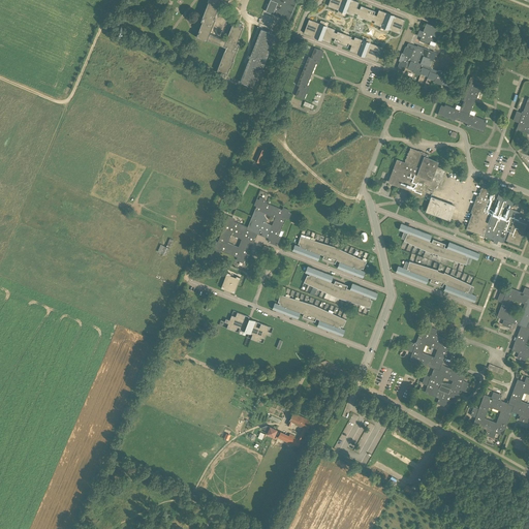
[(227,40),(210,34),(216,19),(214,18),(221,0),(226,0),(228,1),(227,0),(207,0),(209,1),(200,21),(203,21),(196,37),(207,41),(207,40),(226,48),(217,70),(221,72),(220,74),(225,76),(225,74),(227,74),(229,68),(231,68),(234,62),(232,61),(239,45),(237,44),(244,28),(242,27),(243,25),(238,23),(237,25),(234,24),(227,40)]
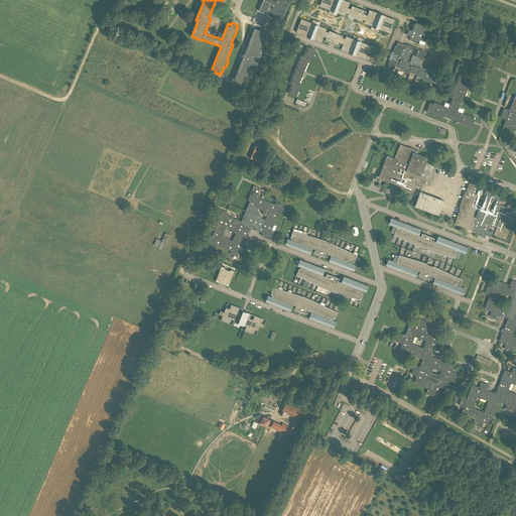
[(264,0),(260,11),(279,19),(282,21),(290,0),(264,0)]
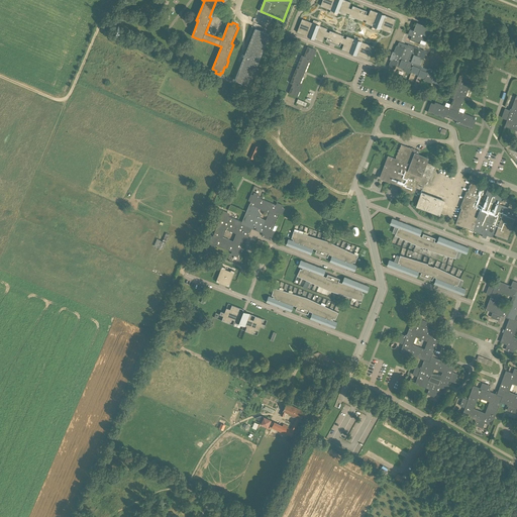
[(344,0),(322,0),(320,6),(345,15),(346,13),(349,14),(348,16),(363,21),(364,19),(367,20),(366,23),(391,33),(396,19),(394,19),(382,14),(371,10),(369,15),(366,14),(367,11),(363,9),(356,7),(352,6),(351,9),(348,8),(351,2),(344,0)]
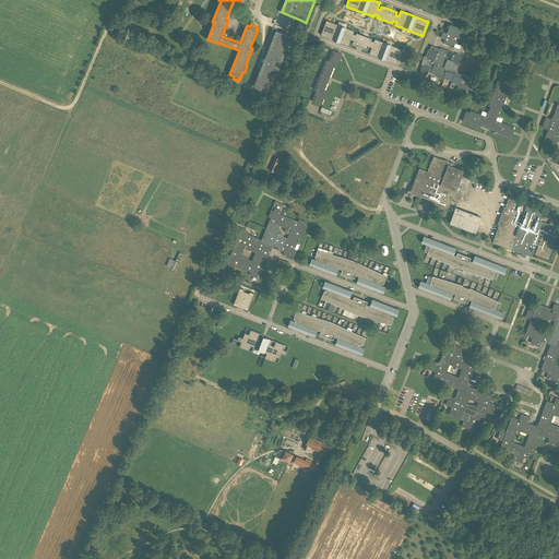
[(205,27),(189,21),(180,43),(198,49),(205,27)]
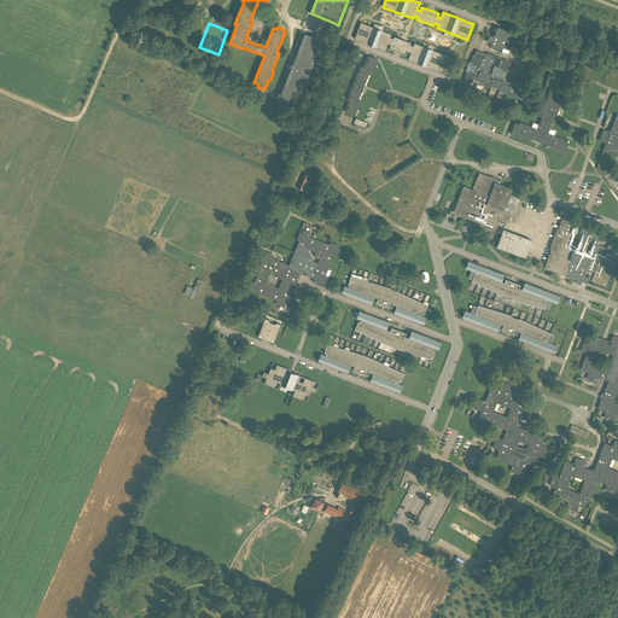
[(430,68),(439,71),(445,54),(414,44),(414,46),(410,45),(410,44),(395,36),(394,39),(390,38),(391,34),(361,23),(355,39),(363,42),(373,46),(385,51),(388,44),(391,45),(390,48),(395,51),(401,53),(407,56),(408,51),(412,52),(408,59),(423,64),(430,68)]
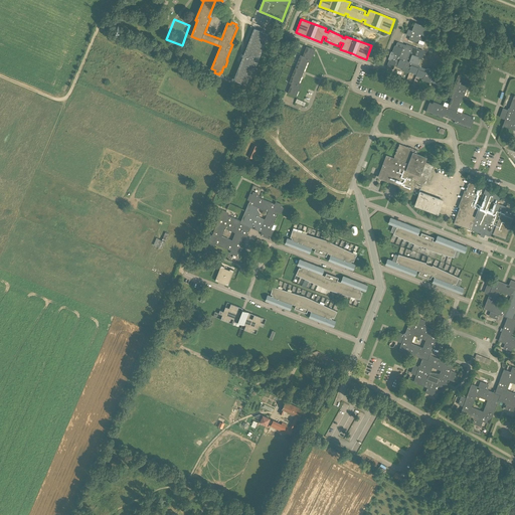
[(426,36),(431,28),(415,22),(412,31),(410,36),(409,39),(418,43),(419,40),(424,41),(426,36)]
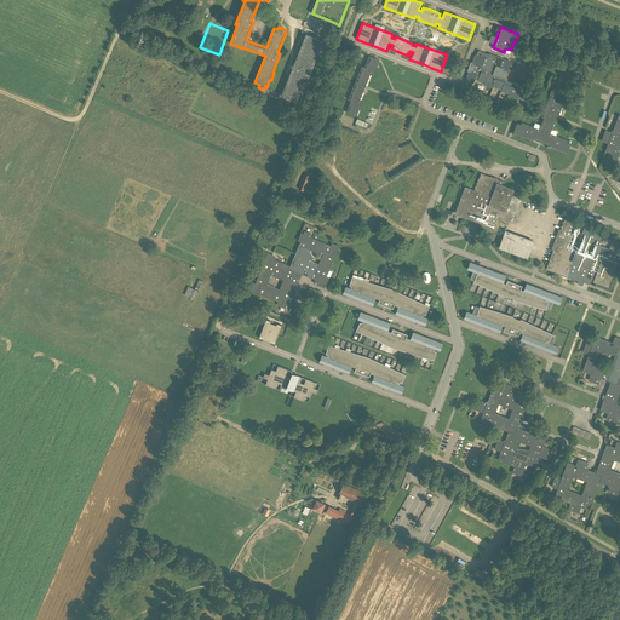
[(320,42),(302,35),(277,97),(296,104),(320,42)]
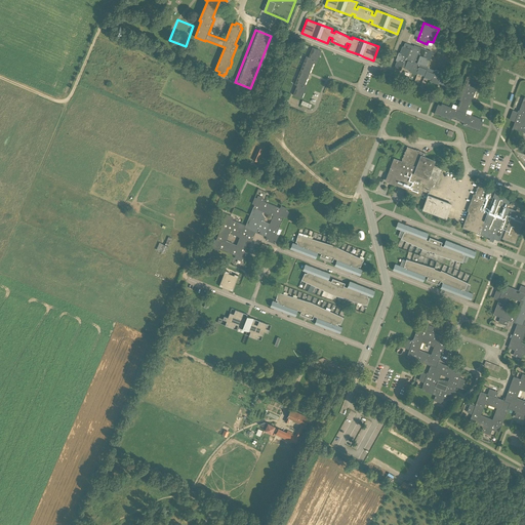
[(439,83),(445,85),(445,86),(448,78),(441,75),(440,71),(436,70),(434,71),(430,69),(429,67),(427,66),(430,59),(431,61),(434,52),(433,52),(433,51),(414,45),(413,46),(406,43),(405,47),(403,46),(400,52),(399,52),(396,59),(397,61),(395,68),(402,70),(404,65),(406,66),(405,69),(410,71),(410,72),(417,75),(417,74),(425,76),(425,78),(432,81),(431,82),(438,84),(439,83)]
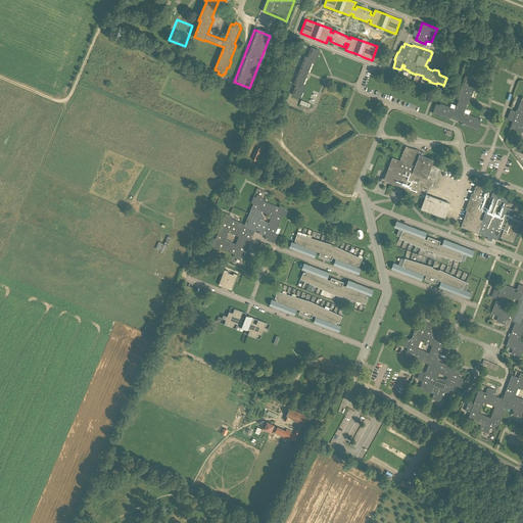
[(320,51),(312,47),(307,57),(304,56),(293,84),(295,85),(291,95),(300,98),(305,86),(303,85),(305,80),(313,63),(315,64),(320,51)]
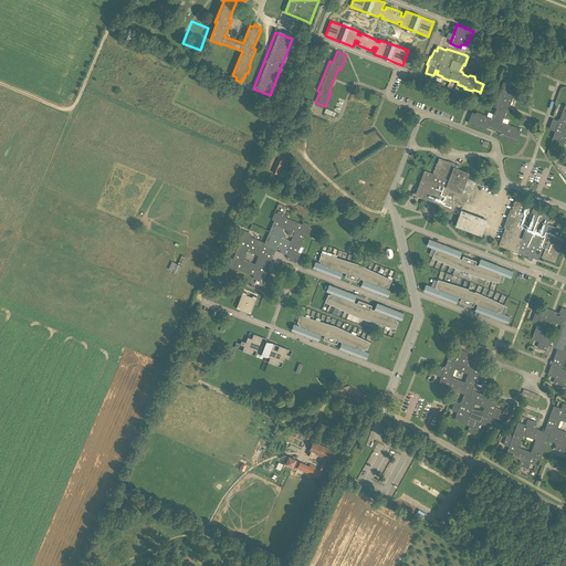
[(500,133),(499,135),(516,142),(521,132),(517,130),(519,128),(502,122),(509,105),(510,105),(513,98),(512,97),(514,91),(513,90),(514,86),(503,82),(494,107),(496,108),(492,118),(477,112),(475,114),(472,112),(468,123),(485,129),(486,127),(500,133)]
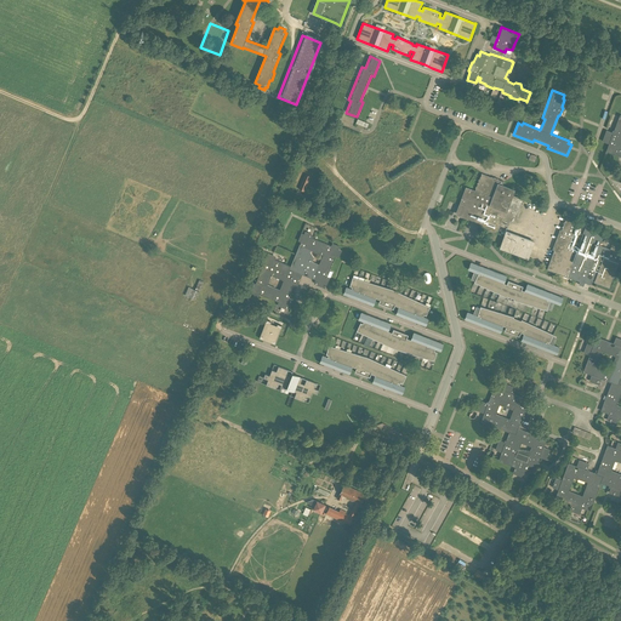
[(620,115),(614,134),(608,131),(604,141),(610,143),(607,152),(620,157),(620,180),(620,182),(620,115)]
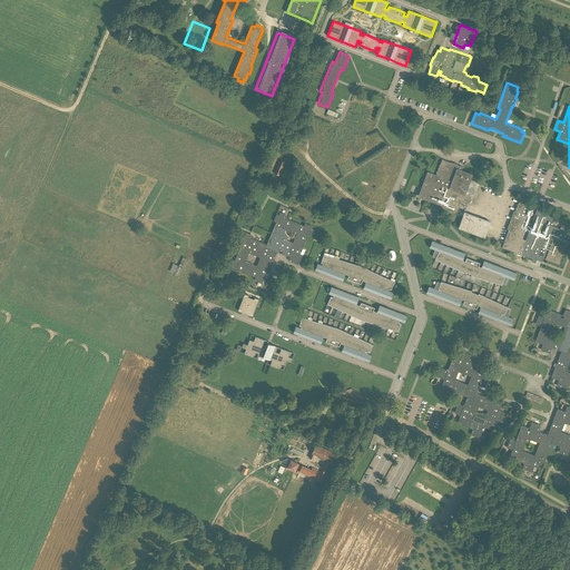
[(281,159),(274,174),(279,176),(285,161),(281,159)]
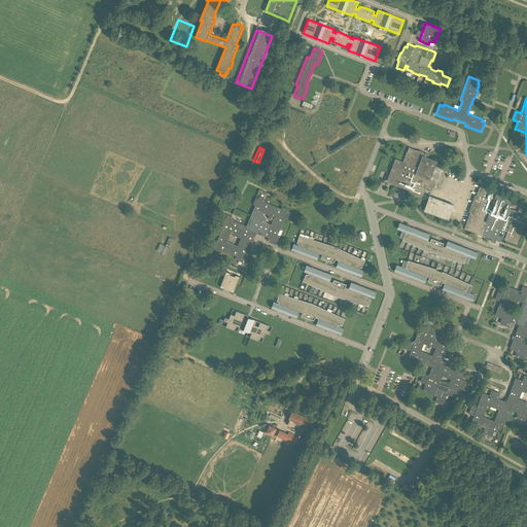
[(410,147),(408,150),(403,163),(395,160),(388,178),(398,182),(397,183),(409,187),(407,191),(411,194),(416,180),(426,184),(436,188),(444,169),(434,166),(436,162),(426,157),(428,154),(410,147)]
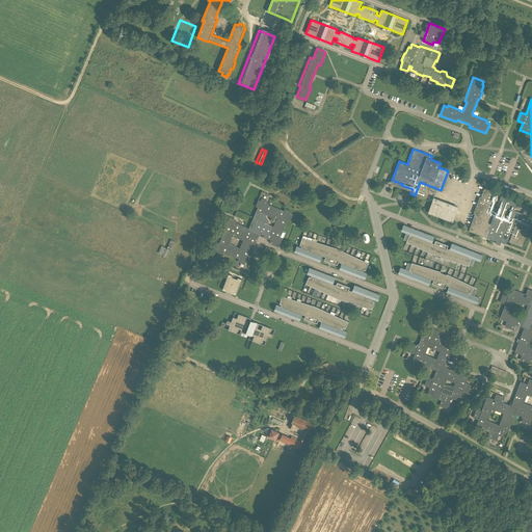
[(426,200),(429,190),(430,186),(420,182),(415,195),(426,200)]
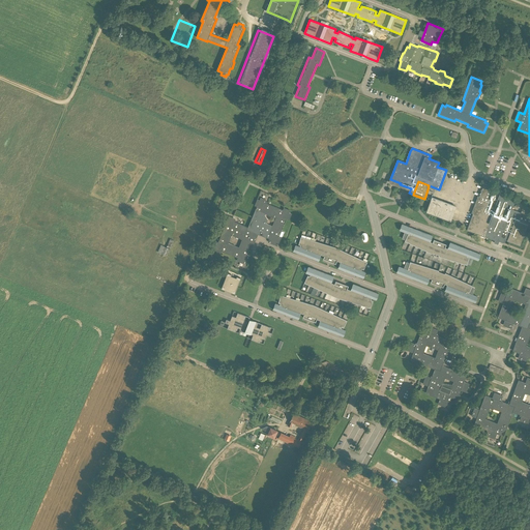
[(483,185),(483,186),(473,214),(467,230),(484,237),(486,236),(502,190),(501,190),(501,193),(499,192),(500,189),(497,188),(496,190),(483,185)]
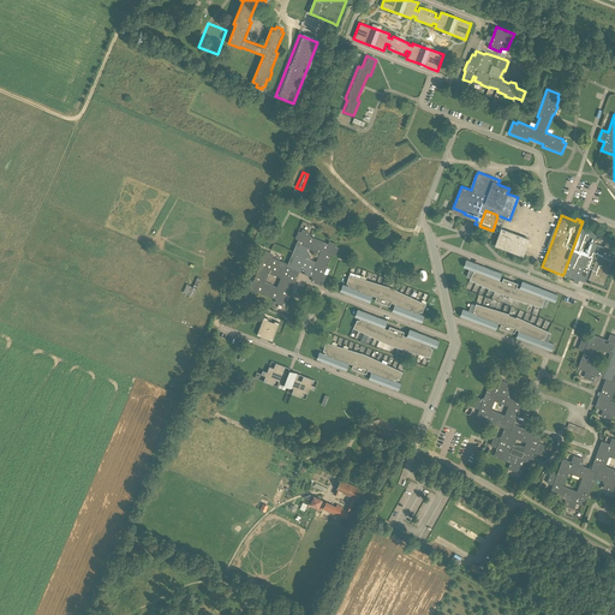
[(579,280),(585,281),(586,278),(602,284),(610,261),(614,262),(614,260),(614,246),(605,244),(604,248),(602,246),(602,245),(598,244),(597,245),(592,243),(598,227),(583,221),(563,274),(574,278),(573,281),(578,284),(579,280)]
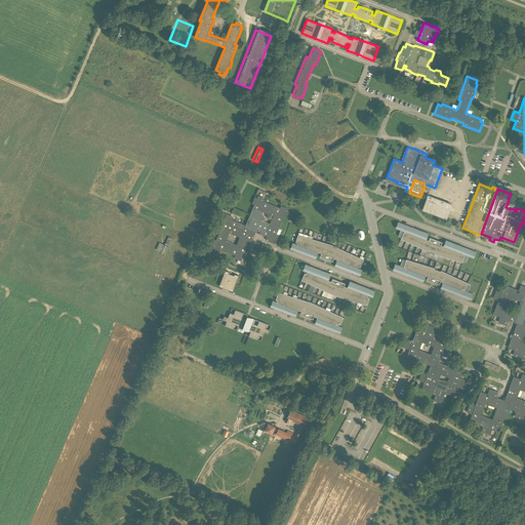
[(444,202),(428,196),(423,208),(439,214),(438,215),(446,218),(451,204),(444,202)]
